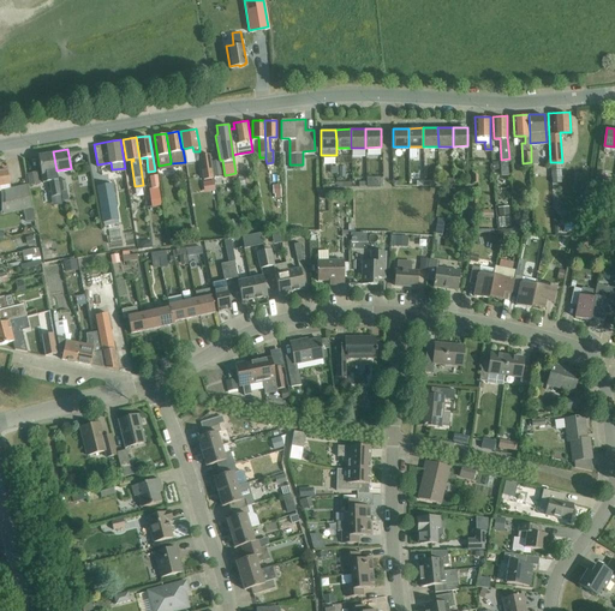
[(61,193),(57,171),(53,151),(39,154),(42,180),(49,179),(52,195),(61,193)]
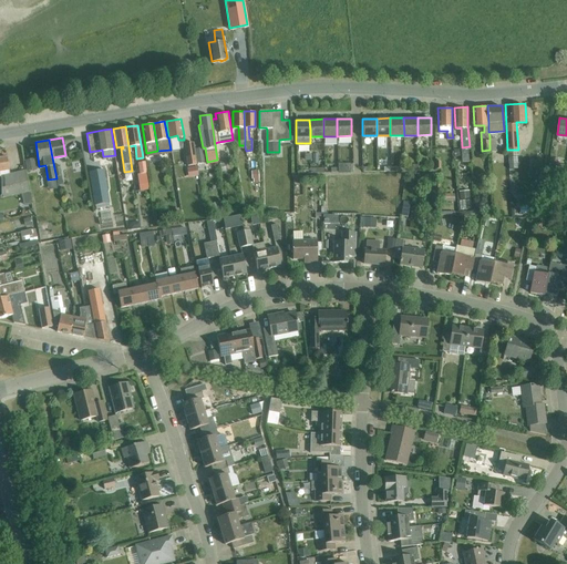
[(196,163),(193,141),(184,142),(187,164),(196,163)]
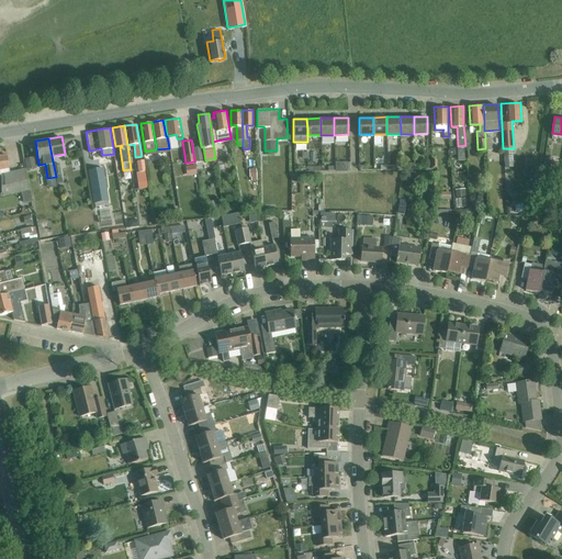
[(36,165),(34,152),(24,154),(26,166),(36,165)]
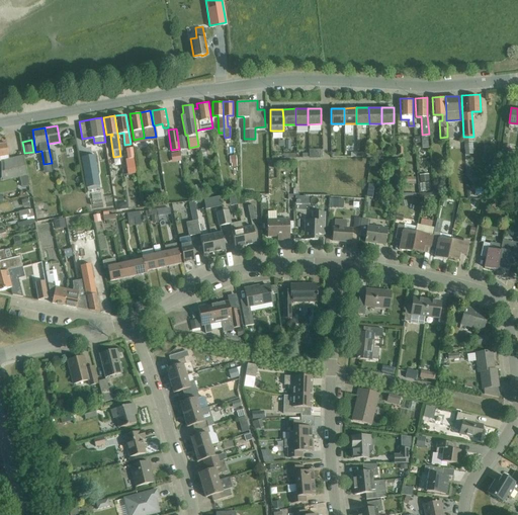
[(0,158),(1,158),(9,157),(8,153),(6,141),(0,142),(0,158)]
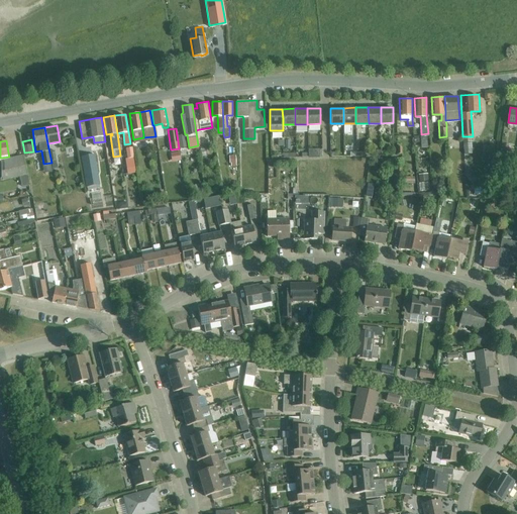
[(484,148),(483,156),(493,157),(495,144),(487,143),(487,148),(484,148)]
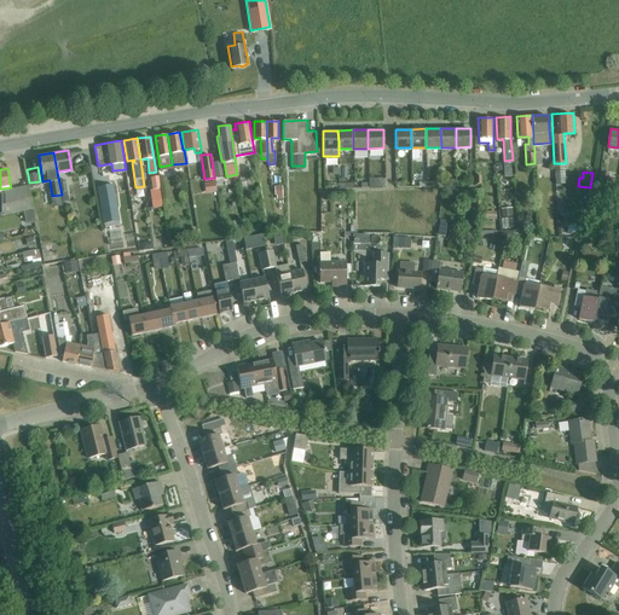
[(214,180),(203,181),(206,192),(217,190),(214,180)]
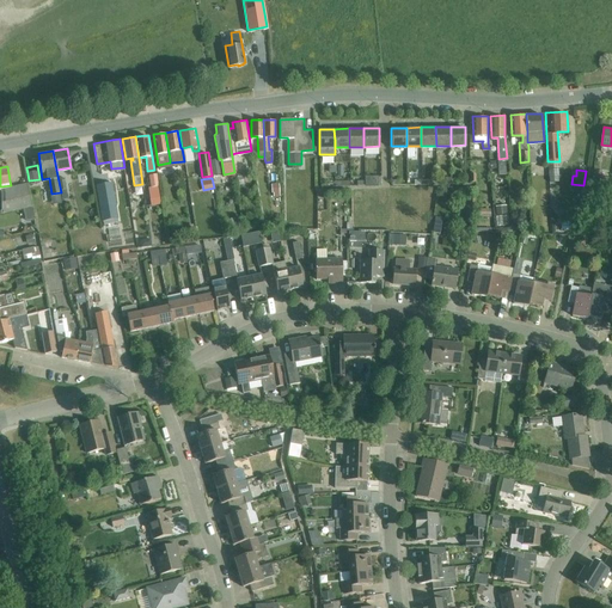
[(118,220),(111,180),(97,183),(103,222),(118,220)]
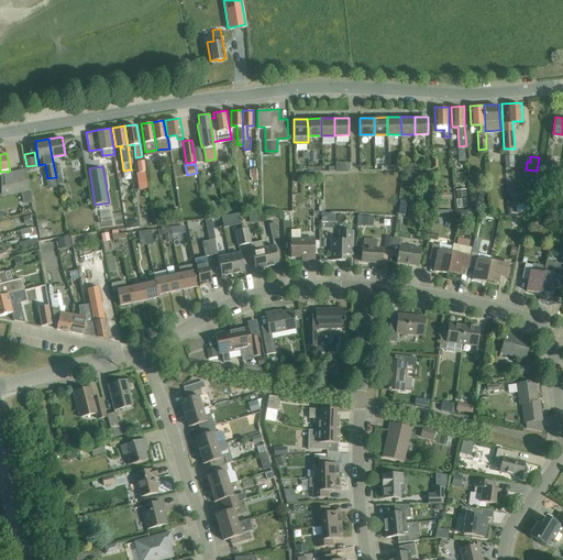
[(10,171),(1,172),(1,195),(29,188),(25,167),(10,171)]
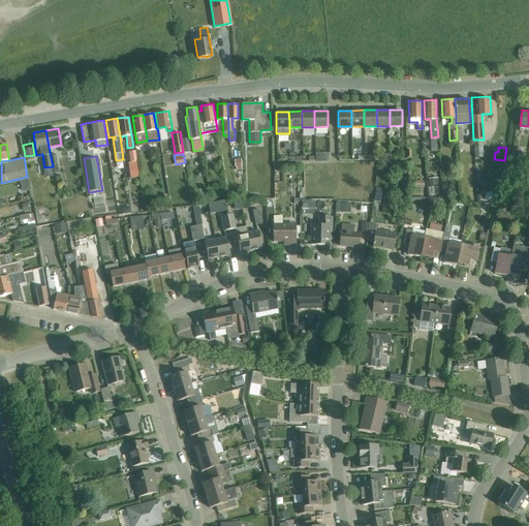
[(130,165),(129,165),(130,177),(138,176),(135,160),(129,161),(130,165)]
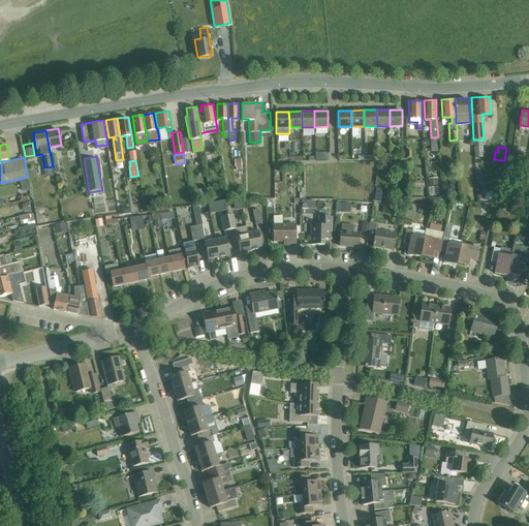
[(452,189),(442,190),(442,194),(442,199),(453,198),(452,189)]
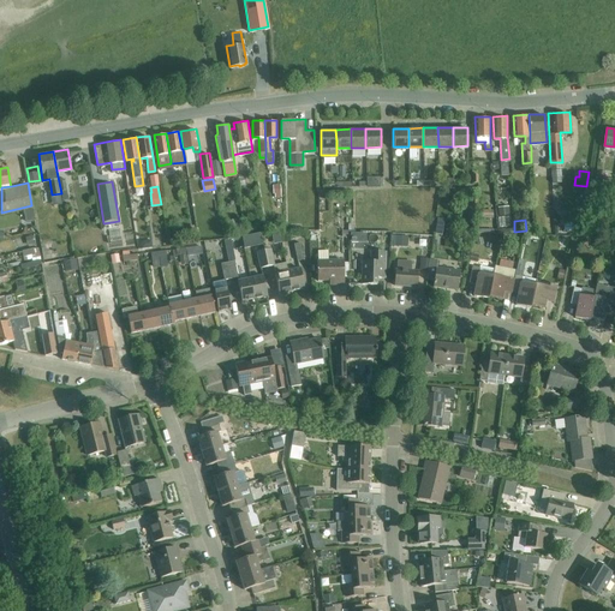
[(192,226),(178,227),(179,240),(195,238),(192,226)]
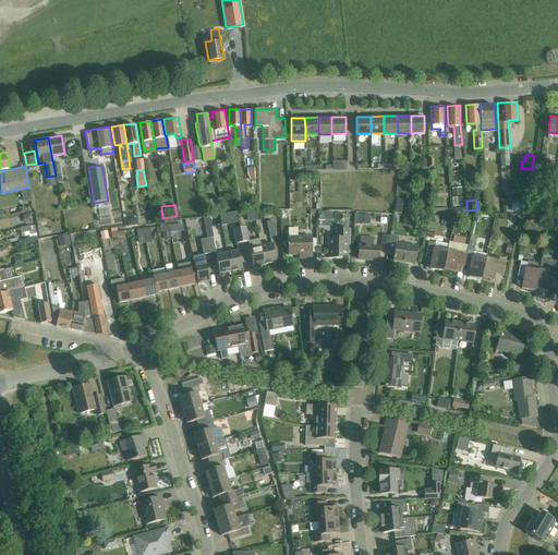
[(355,212),(354,221),(370,221),(370,212),(355,212)]
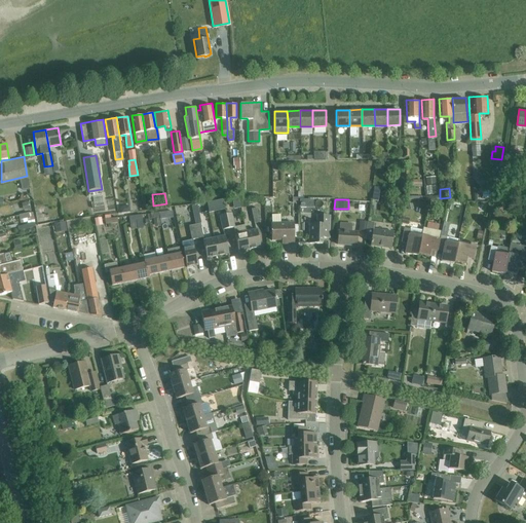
[(251,207),(254,221),(260,220),(257,206),(251,207)]
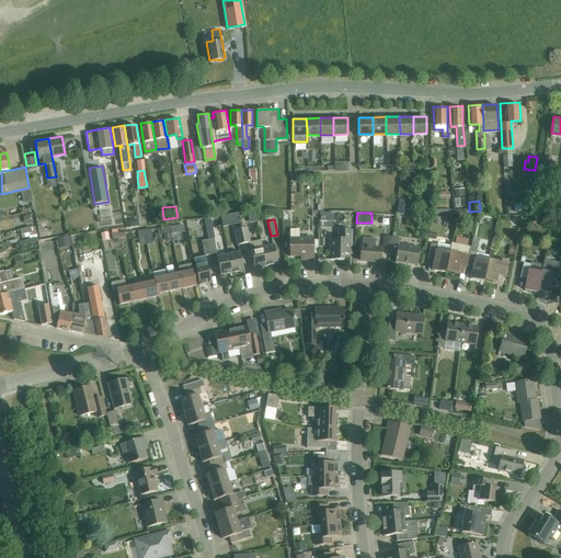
[(240,226),(243,241),(249,240),(250,240),(247,225),(240,226)]
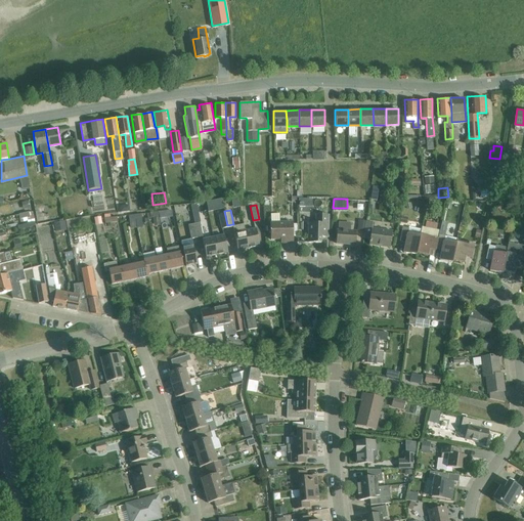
[(224,211),(218,213),(221,226),(227,225),(224,211)]
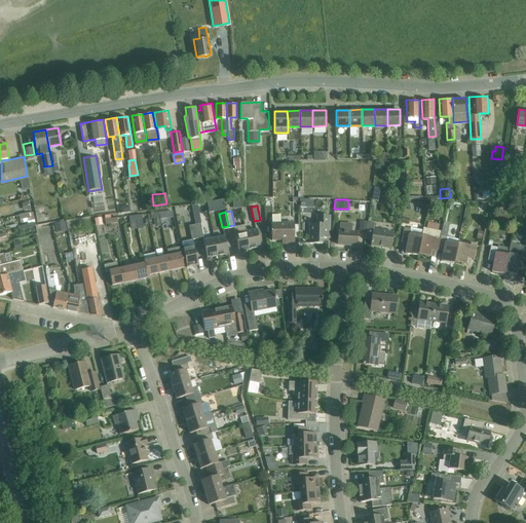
[(308,240),(322,241),(322,235),(329,235),(329,214),(316,213),(316,222),(309,222),(308,240)]
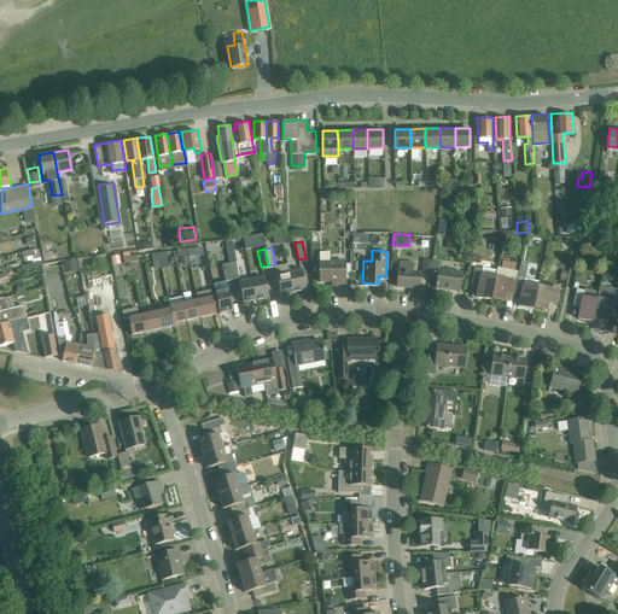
[(80,257),(85,290),(94,288),(93,276),(103,275),(100,253),(80,257)]
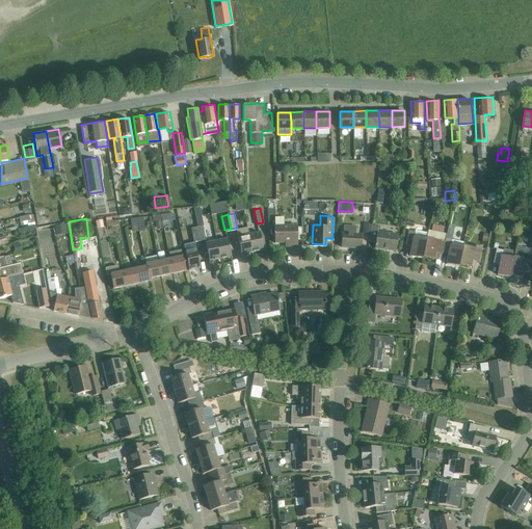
[(65,222),(55,223),(56,233),(67,231),(65,222)]
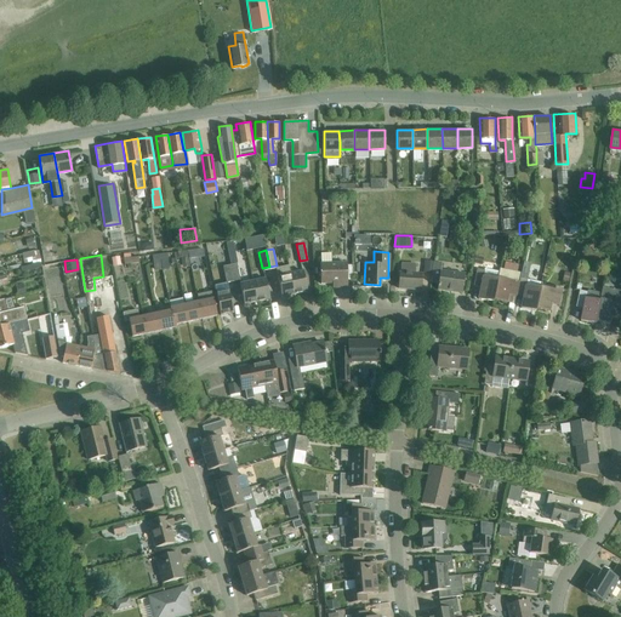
[(519,275),(516,292),(523,293),(520,306),(535,308),(535,306),(539,286),(525,284),(527,276),(528,270),(530,261),(523,260),(520,270),(519,275)]
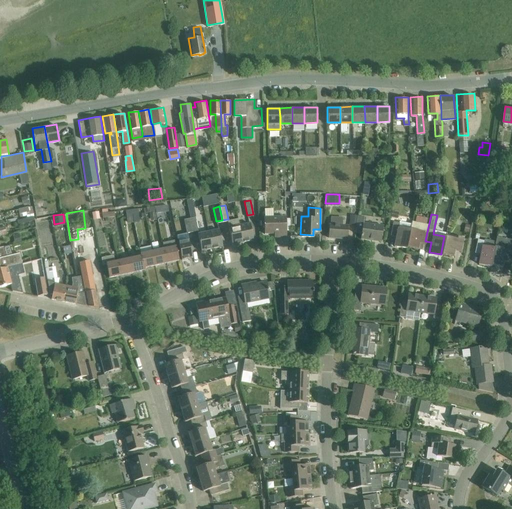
[(189,216),(192,230),(198,229),(195,215),(189,216)]
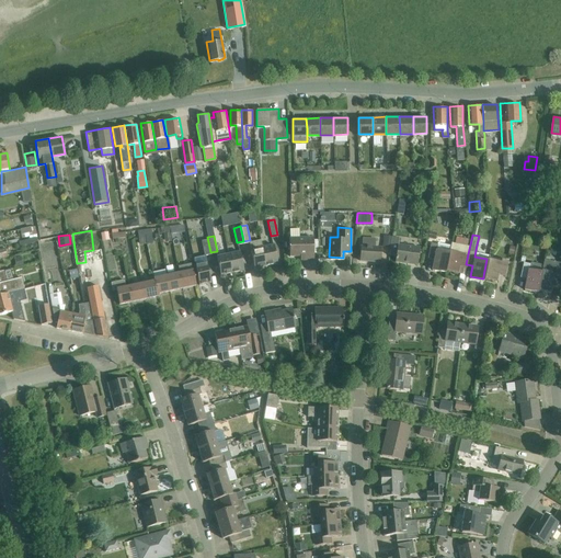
[(288,236),(289,253),(306,253),(306,258),(313,258),(312,236),(288,236)]
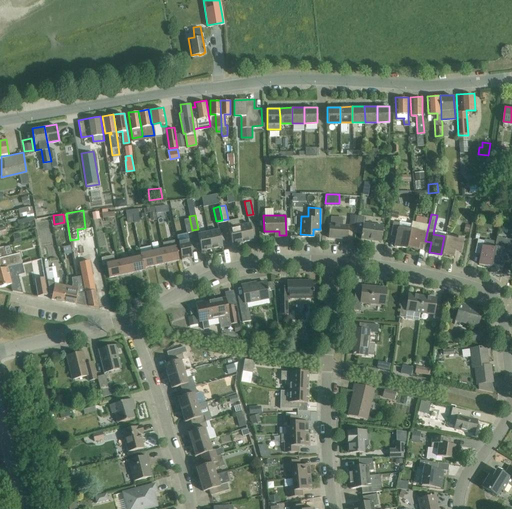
[(357,215),(355,231),(361,232),(361,238),(381,241),(383,224),(363,221),(364,216),(357,215)]
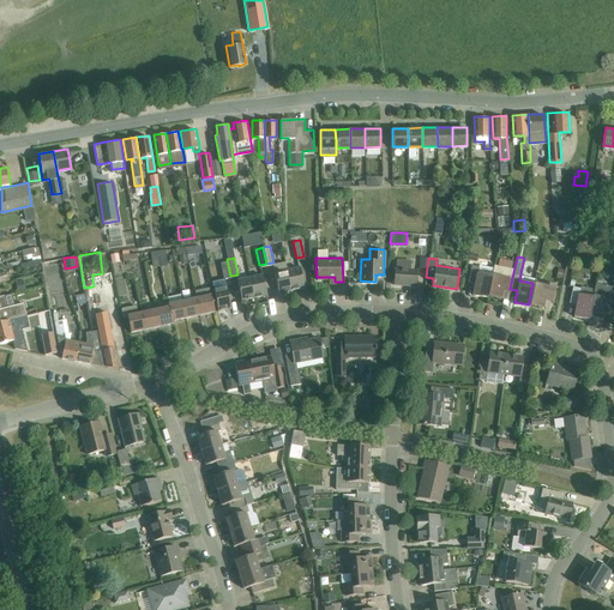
[(220,260),(223,277),(230,276),(227,259),(220,260)]
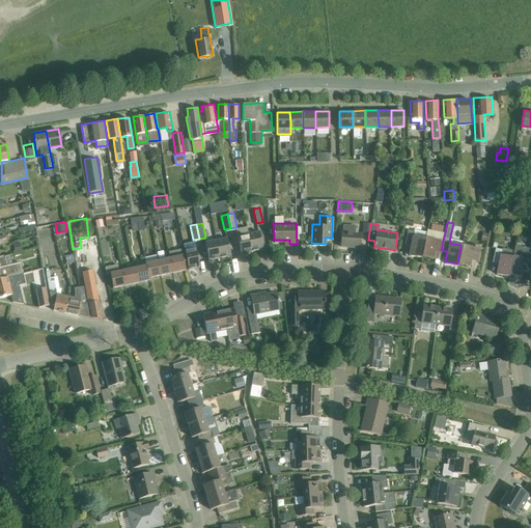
[(246,225),(236,227),(235,227),(236,233),(241,252),(251,249),(248,231),(246,225)]
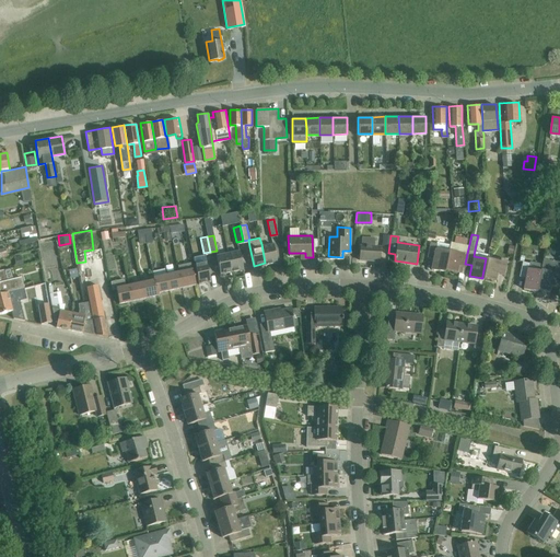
[(433,256),(431,267),(444,270),(444,268),(448,248),(450,243),(436,240),(436,242),(430,240),(427,255),(433,256)]
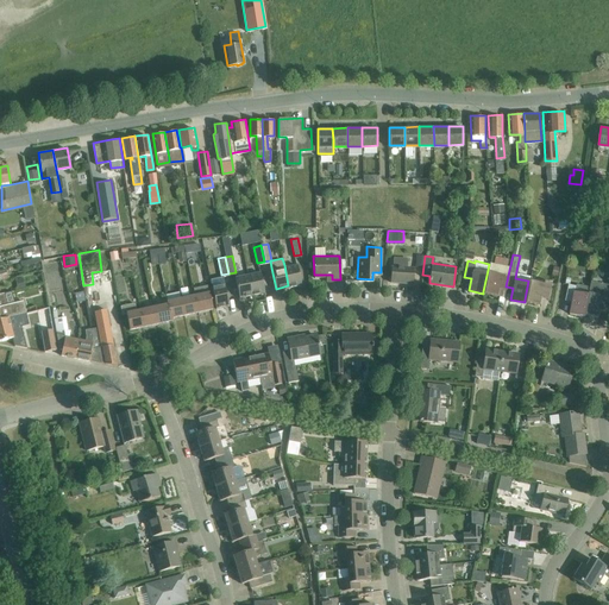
[(488,270),(483,291),(497,294),(498,287),(506,288),(506,287),(509,270),(510,265),(493,262),(490,260),(489,264),(488,270)]
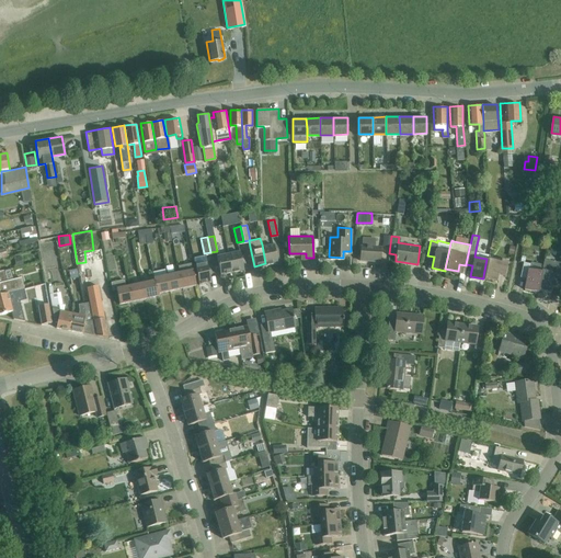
[(273,242),(262,245),(265,263),(277,261),(273,242)]
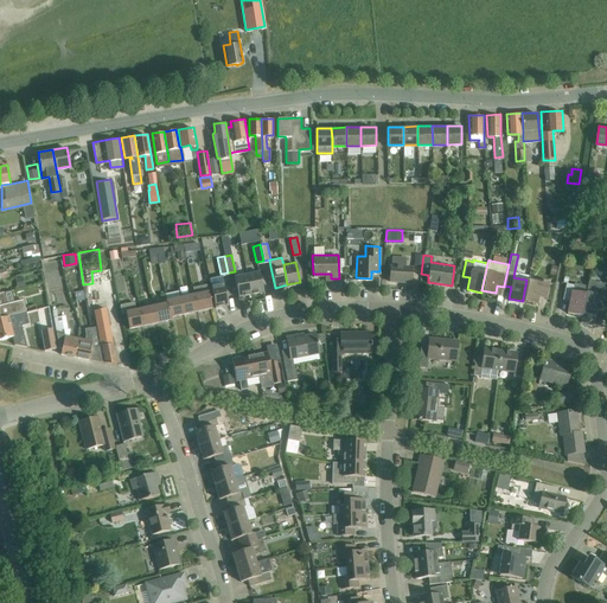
[(413,265),(390,264),(389,280),(411,281),(413,265)]
